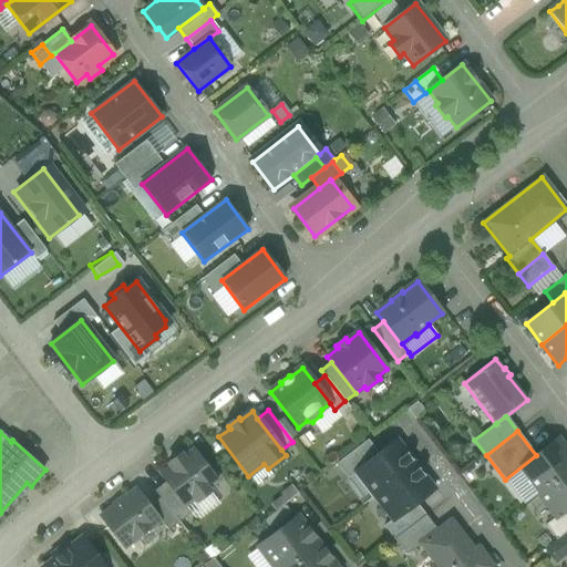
[(368,440),(336,464),(347,480),(356,473),(354,472),(378,454),(368,440)]
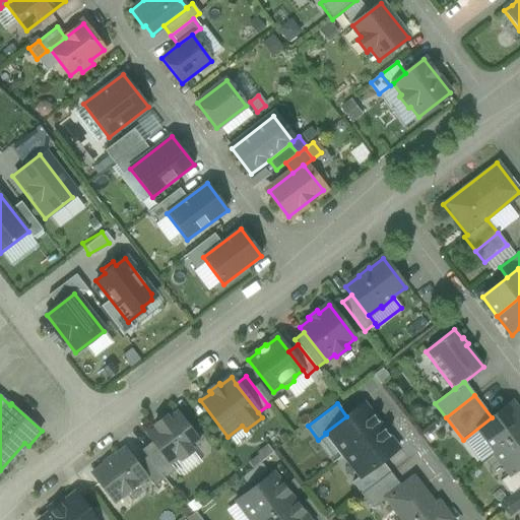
[(346,416),(325,433),(326,434),(342,455),(381,427),(364,403),(346,416)]
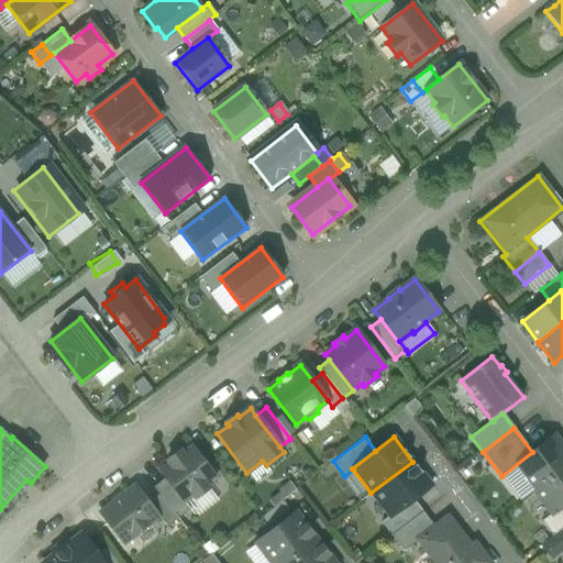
[(532,452),(501,476),(503,478),(503,477),(519,499),(520,500),(533,490),(562,467),(562,449),(553,437),(532,452)]
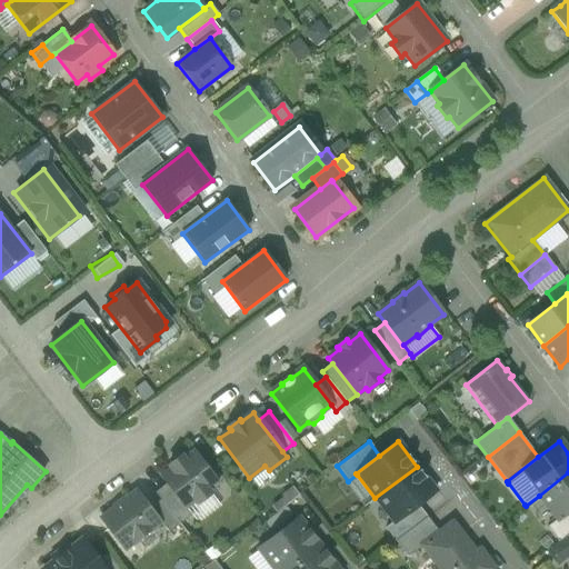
[(218,483),(193,451),(183,459),(182,456),(168,467),(170,469),(161,477),(167,483),(186,509),(186,508),(195,501),(197,503),(210,493),(208,491),(218,483)]
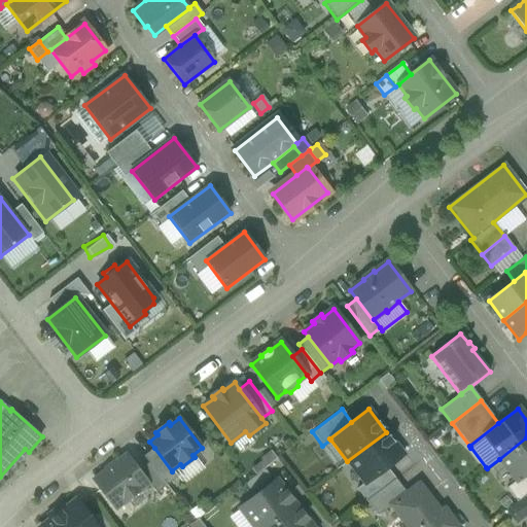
[(386,432),(347,461),(364,484),(364,485),(386,467),(403,455),(386,432)]
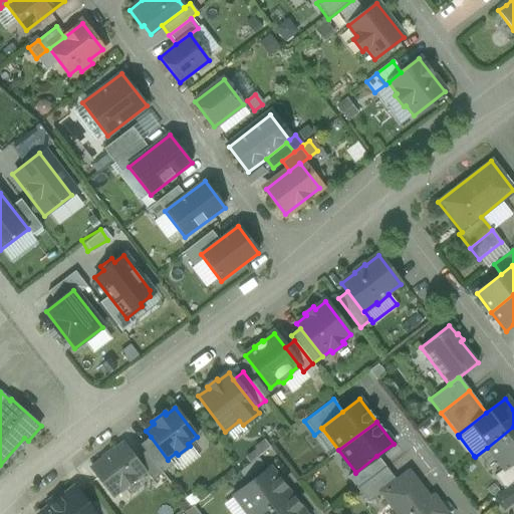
[(513,427),(487,448),(504,469),(504,470),(513,462),(513,427)]
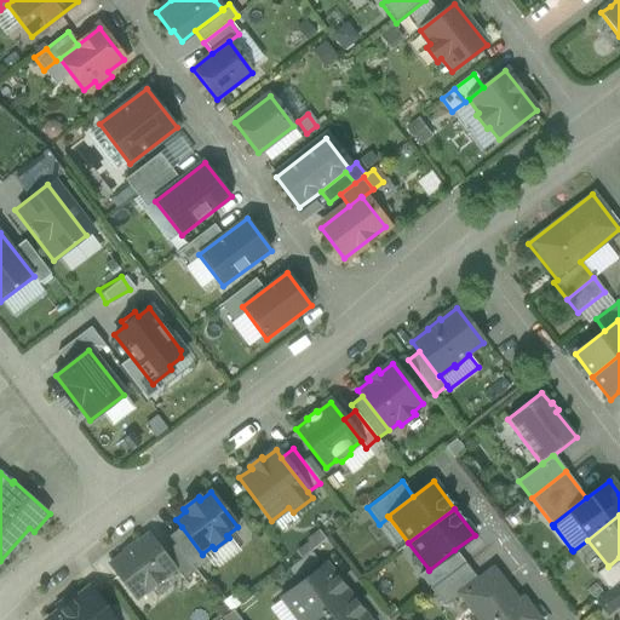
[(202,555),(182,527),(168,538),(174,545),(195,572),(208,562),(202,554),(202,555)]
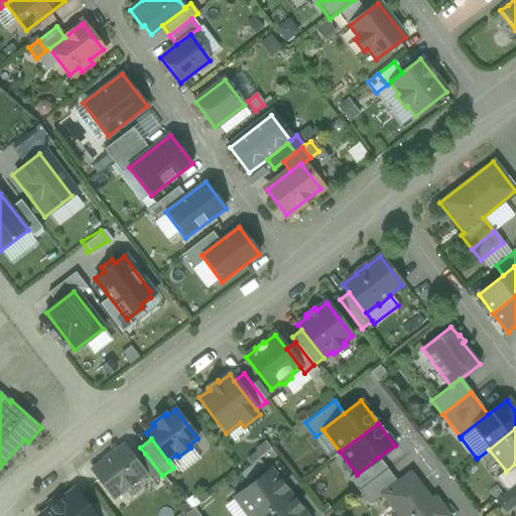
[(124,445),(91,471),(113,499),(145,474),(136,461),(124,445)]
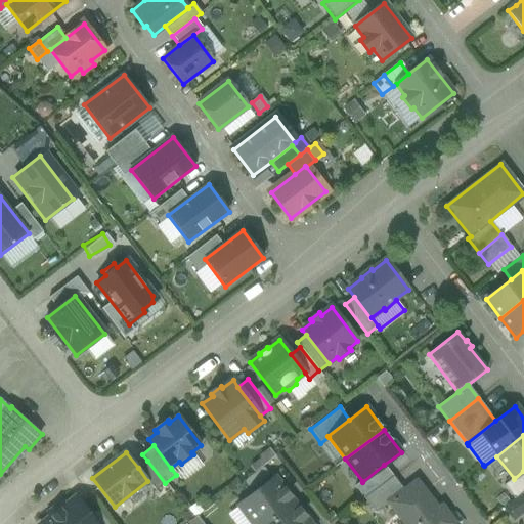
[(165,483),(147,461),(138,468),(147,481),(156,490),(165,483)]
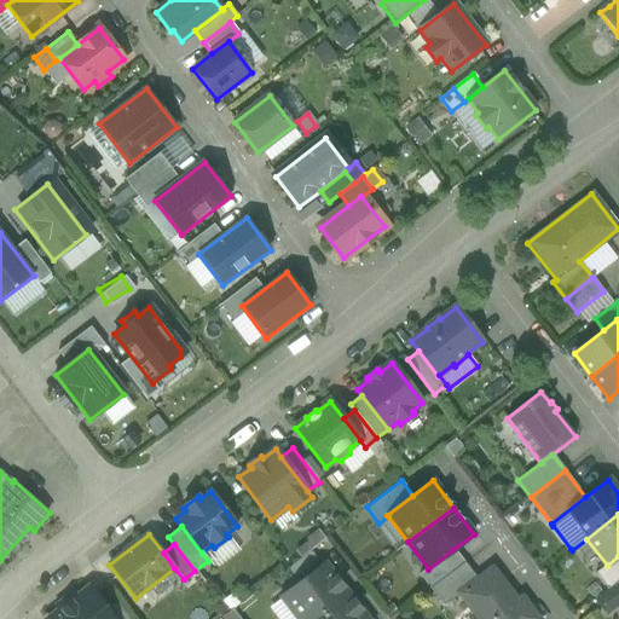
[(464,562),(453,549),(428,570),(428,568),(418,574),(429,589),(464,562)]
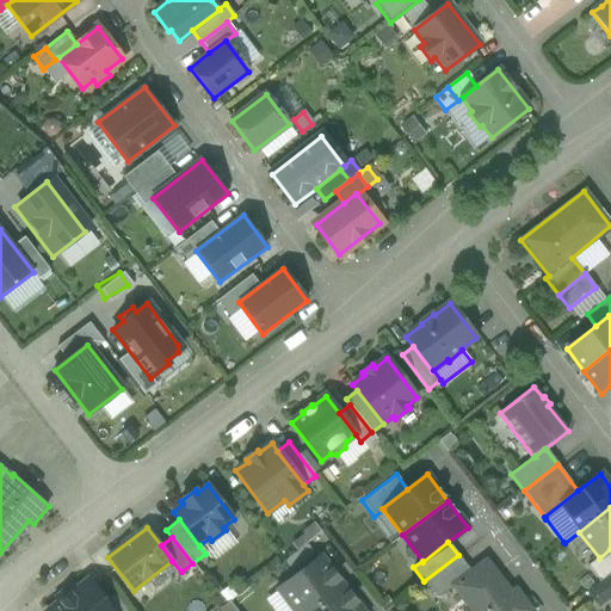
[(610,549),(599,559),(599,557),(587,566),(599,582),(610,573),(610,549)]
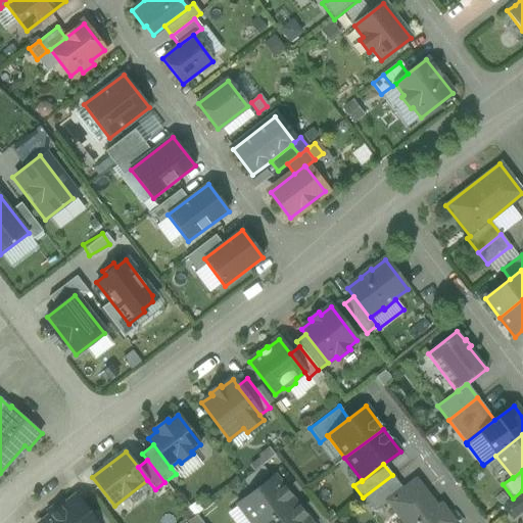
[(402,489),(392,475),(363,497),(374,513),(387,502),(402,489)]
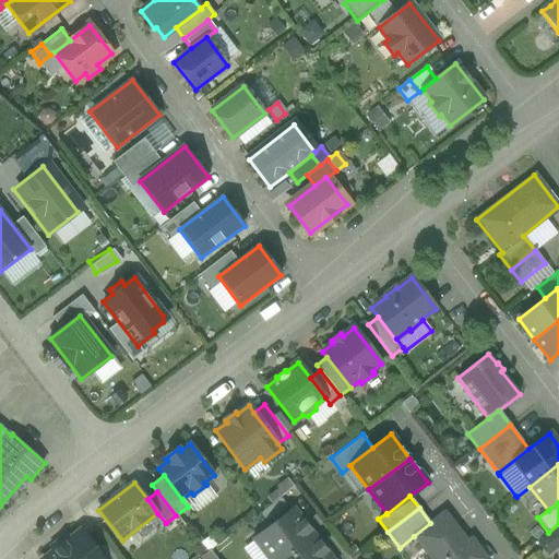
[(293,509),(253,539),(269,558),(284,558),(313,537),(293,509)]
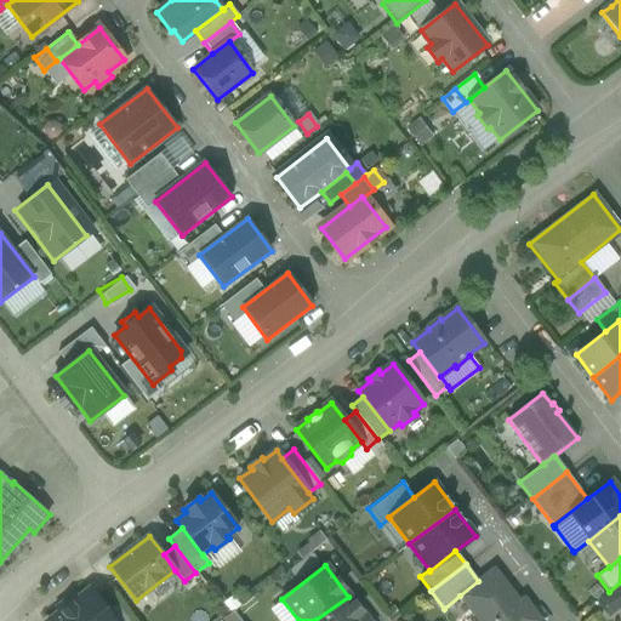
[(478,581),(460,596),(479,620),(540,620),(531,610),(529,610),(525,613),(494,570),(478,581)]
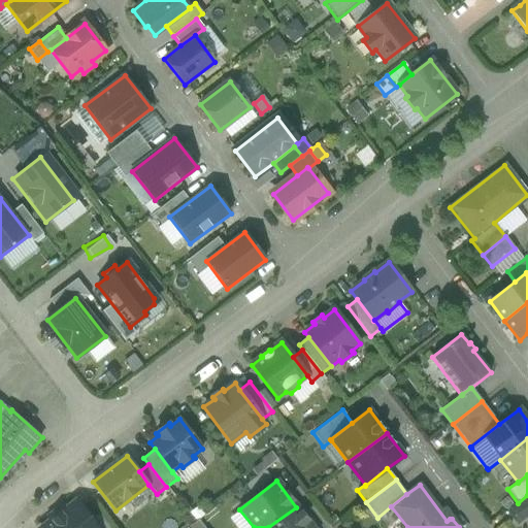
[(527,495),(518,503),(507,512),(518,524),(527,515),(527,495)]
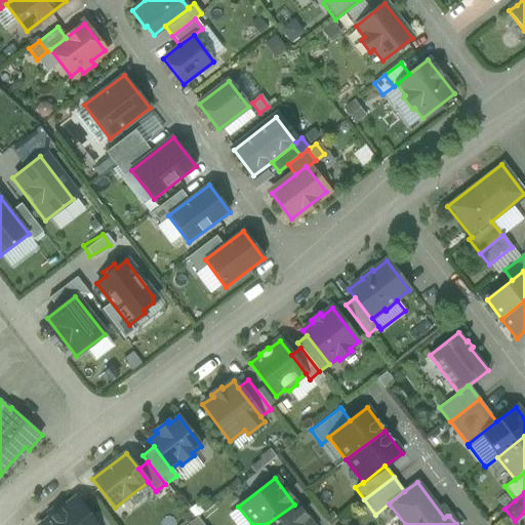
[(95,524),(76,499),(62,510),(58,507),(48,515),(50,518),(41,524),(95,524)]
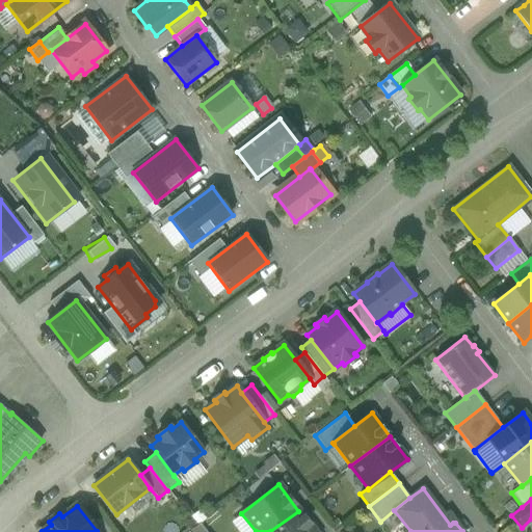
[(314,531),(298,511),(270,531),(314,531)]
